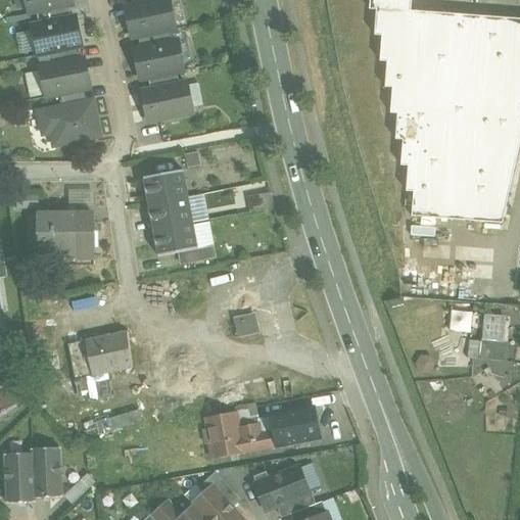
[(26,0),(28,11),(35,9),(67,3),(72,2),(71,0),(26,0)]
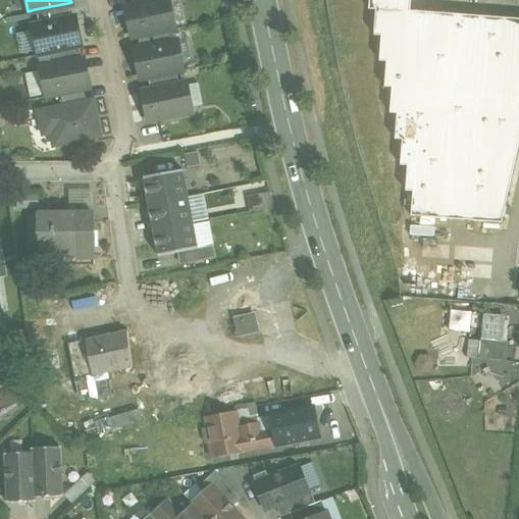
[(149,0),(133,3),(124,5),(131,35),(137,34),(168,28),(173,27),(168,0),(149,0)]
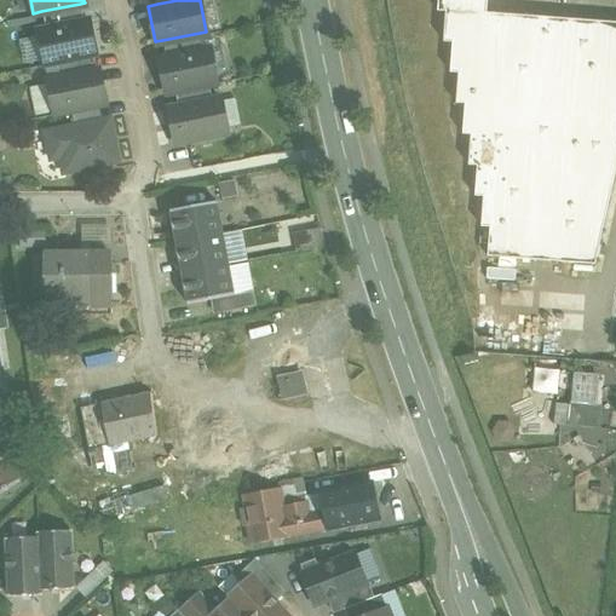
[(615,19),(485,11),(485,0),(437,0),(437,9),(445,9),(443,39),(452,40),(449,69),(458,70),(455,101),(464,101),(461,131),(471,132),(468,162),(477,162),(475,193),(483,194),(481,224),(489,224),(487,253),(594,262),(615,157),(615,19)]
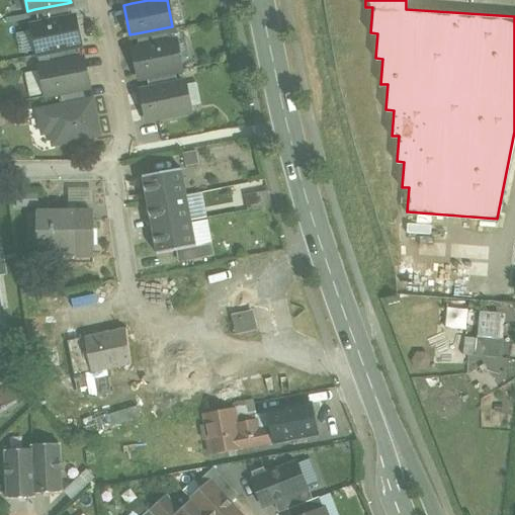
[(67,3),(34,9),(37,21),(69,14),(67,3)]
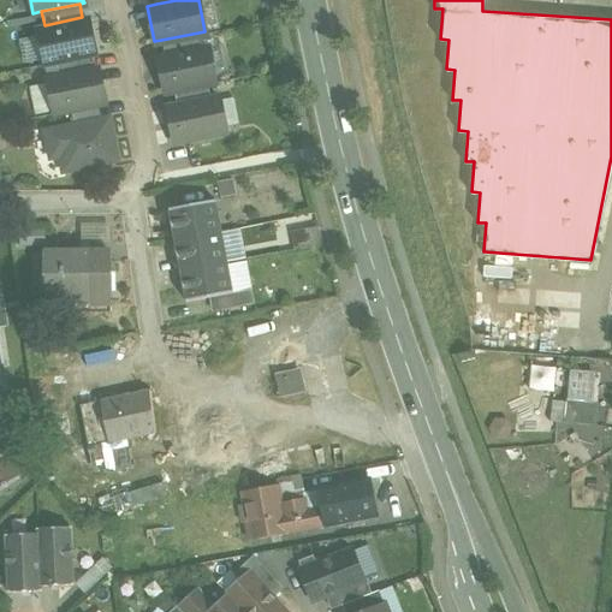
[(45,25),(36,27),(43,63),(55,60),(88,53),(94,52),(87,17),(82,17),(45,25)]
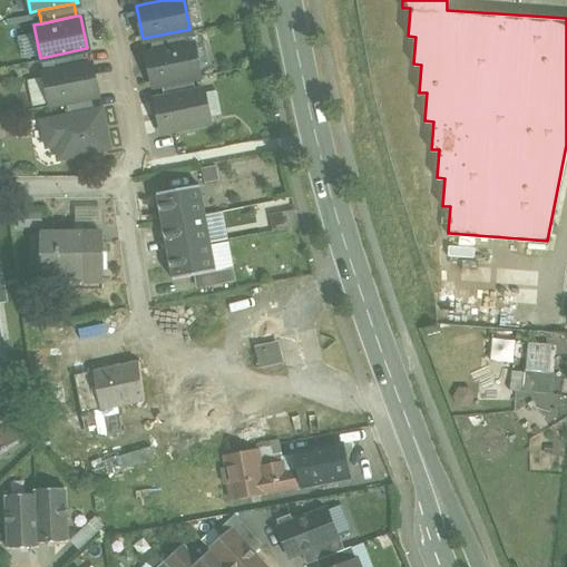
[(184,30),(149,37),(152,50),(186,44),(184,30)]
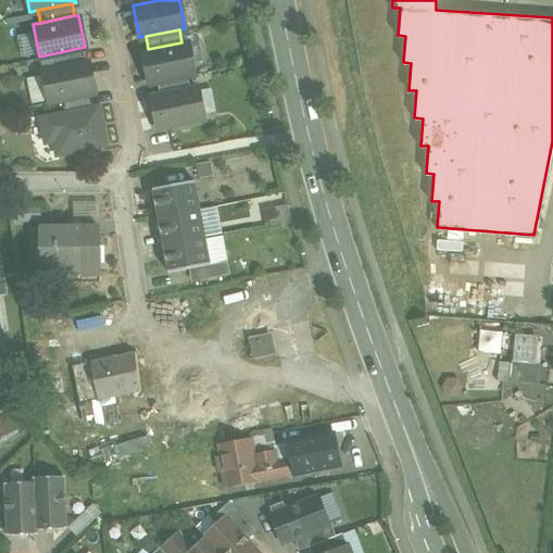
[(148,49),(141,50),(148,82),(193,73),(188,41),(181,42),(148,49)]
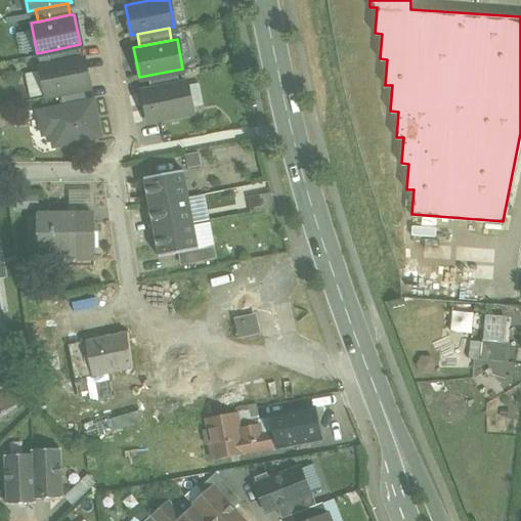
[(75,45),(47,51),(49,62),(78,57),(75,45)]
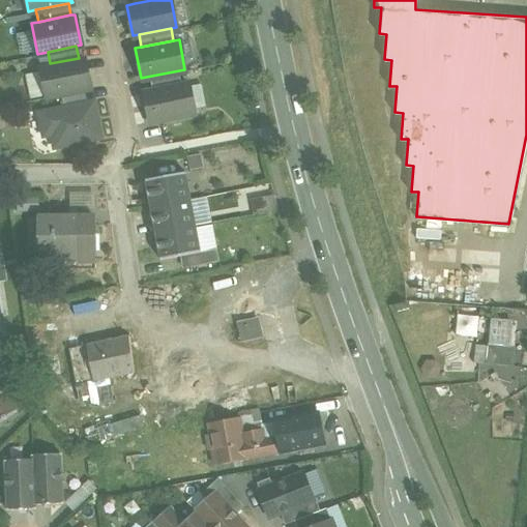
[(50,63),(39,65),(46,95),(60,93),(84,88),(90,87),(84,57),(79,58),(50,63)]
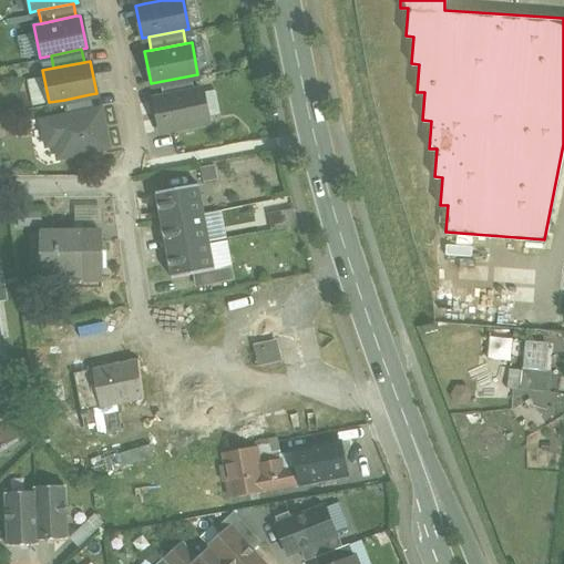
[(153,98),(159,130),(206,120),(200,89),(153,98)]
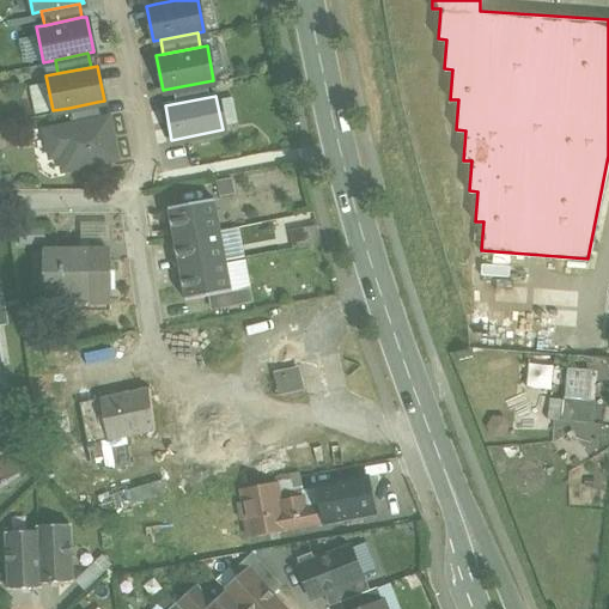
[(97,102),(69,108),(72,122),(99,116),(97,102)]
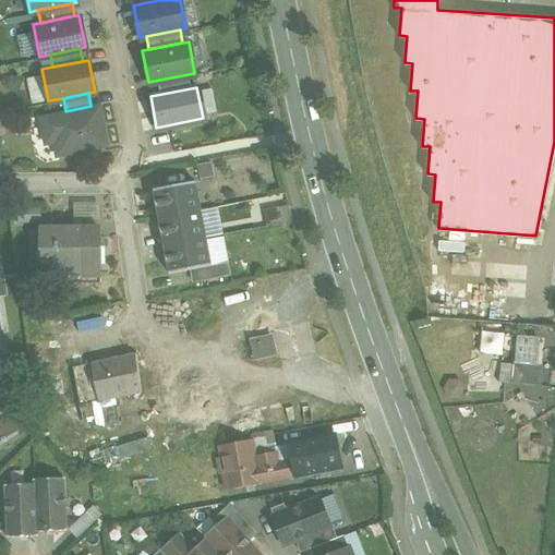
[(65,111),(39,117),(45,141),(52,139),(53,140),(56,153),(106,143),(97,105),(91,106),(65,111)]
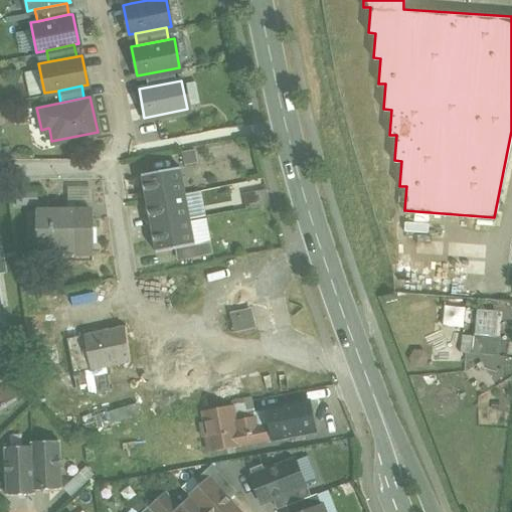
[(179,166),(140,173),(145,199),(184,191),(179,166)]
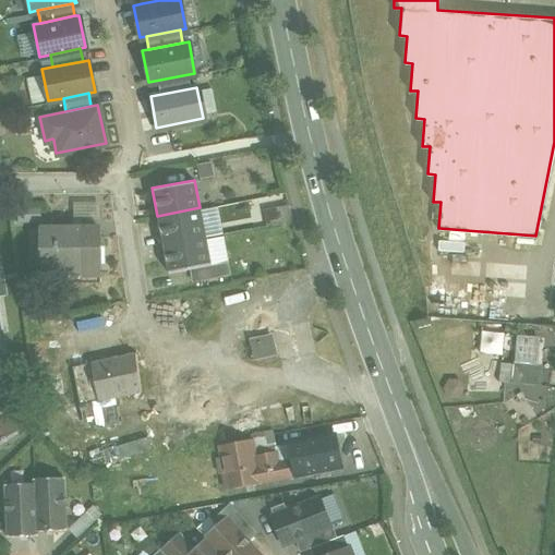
[(98,204),(72,205),(72,227),(98,226),(98,204)]
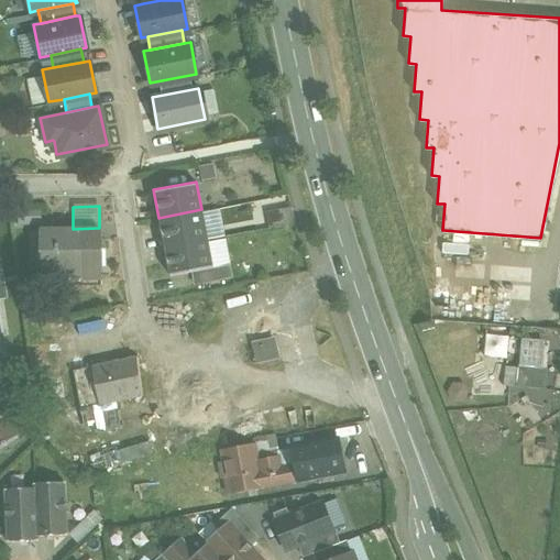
[(287,206),(264,210),(266,227),(289,222),(287,206)]
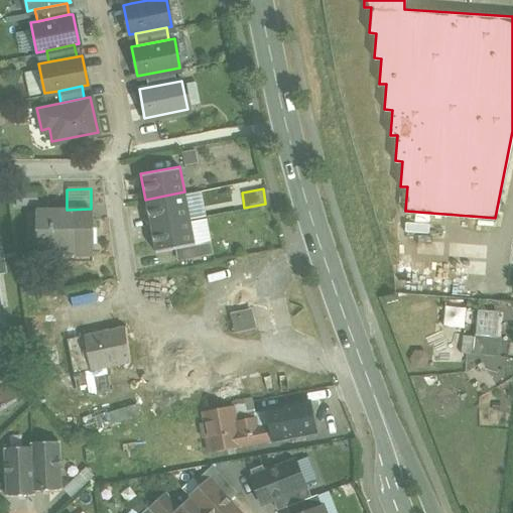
[(35,190),(15,190),(15,203),(35,203),(35,190)]
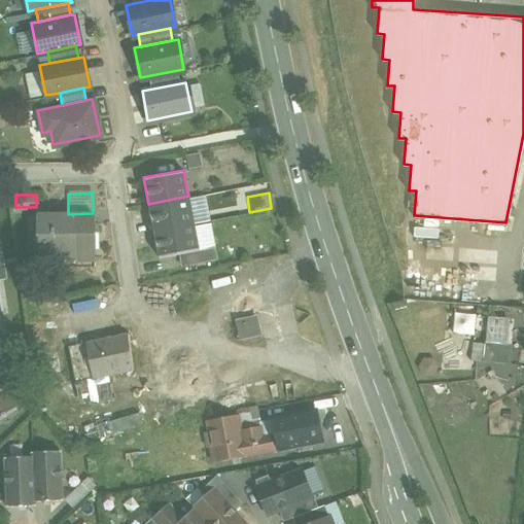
[(188,196),(148,204),(153,230),(194,222),(188,196)]
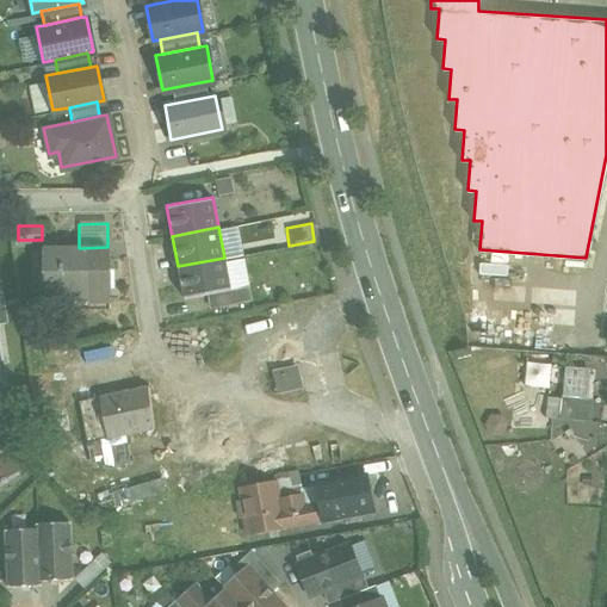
[(79,248),(42,248),(42,297),(86,297),(86,298),(109,298),(107,247),(79,248)]
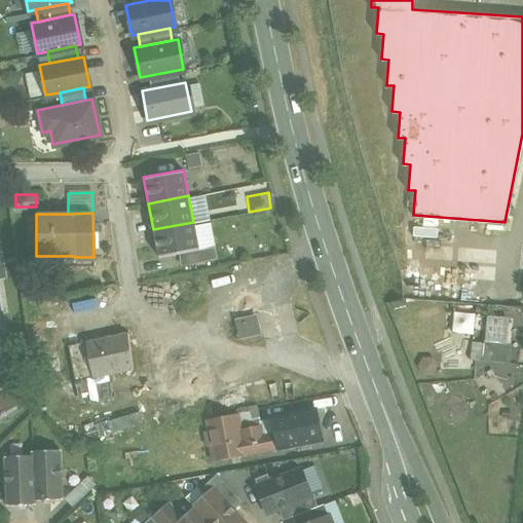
[(193,222),(153,229),(158,256),(179,252),(197,249),(197,248),(193,222)]
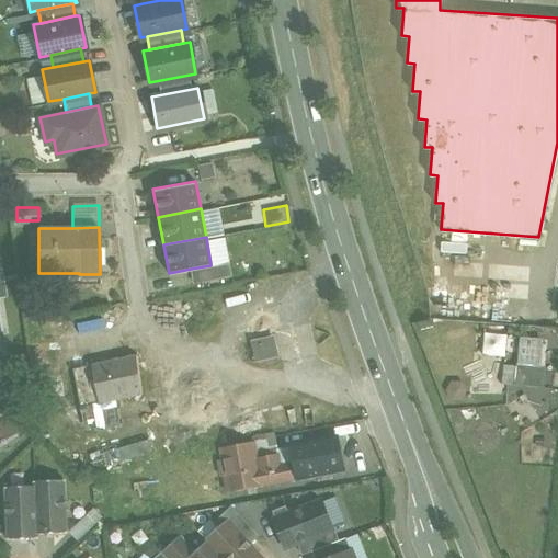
[(228,261),(215,263),(218,276),(230,274),(228,261)]
